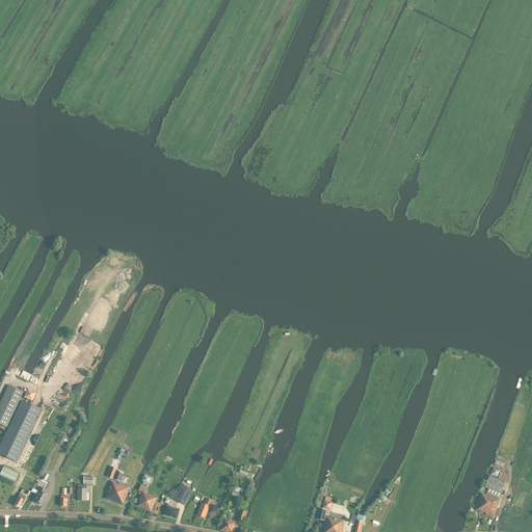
[(0,424),(7,427),(23,392),(8,384),(0,401),(0,424)]
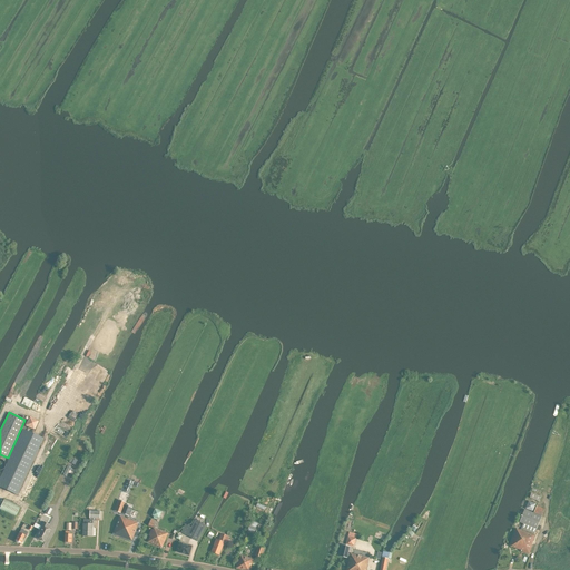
[(35,429),(39,420),(30,415),(26,425),(35,429)]
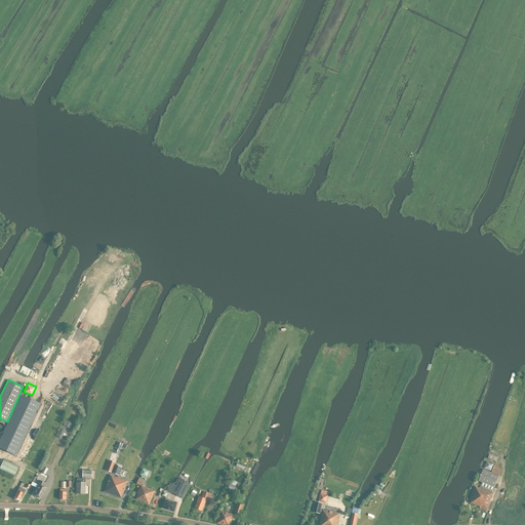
[(0,447),(15,455),(40,404),(22,395),(0,440),(0,447)]
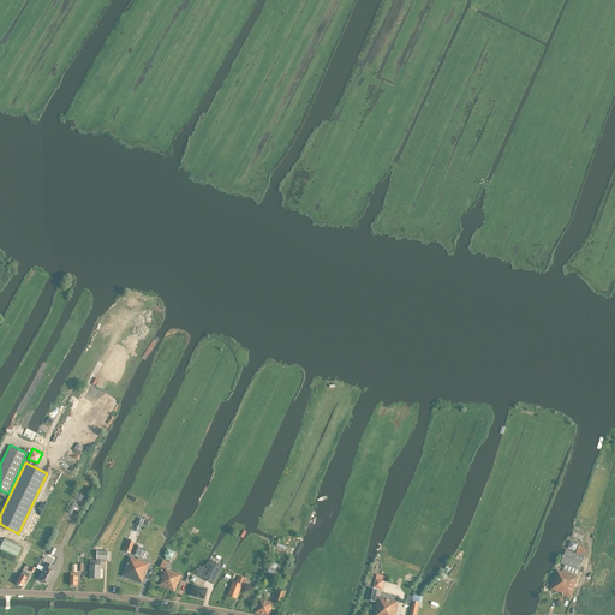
[(78,500),(85,503),(90,495),(87,494),(85,496),(81,494),(78,500)]
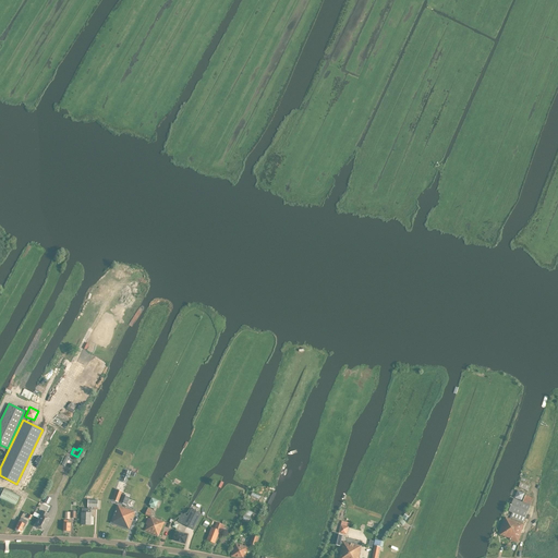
[(67,456),(62,464),(65,466),(68,462),(72,464),(74,460),(70,458),(70,457),(67,456)]
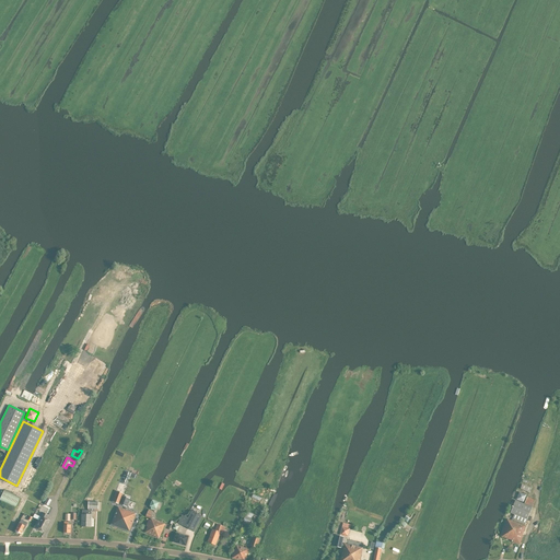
[(0,501),(14,509),(20,498),(4,490),(0,498),(0,501)]
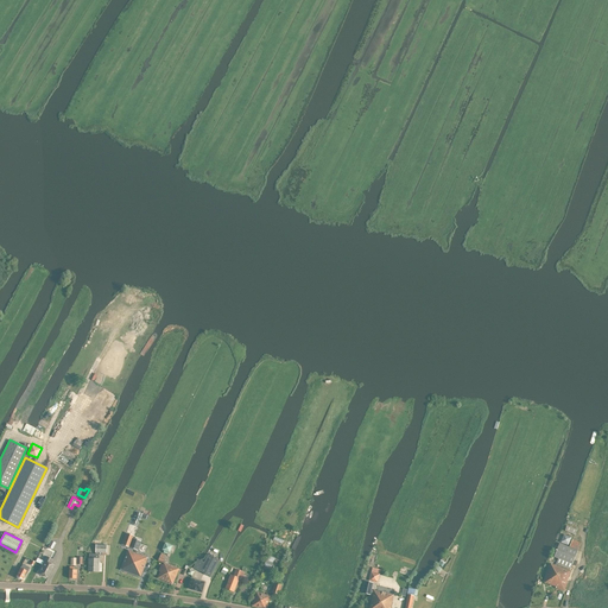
[(126,532),(121,544),(138,550),(140,542),(139,540),(132,538),(133,536),(126,532)]
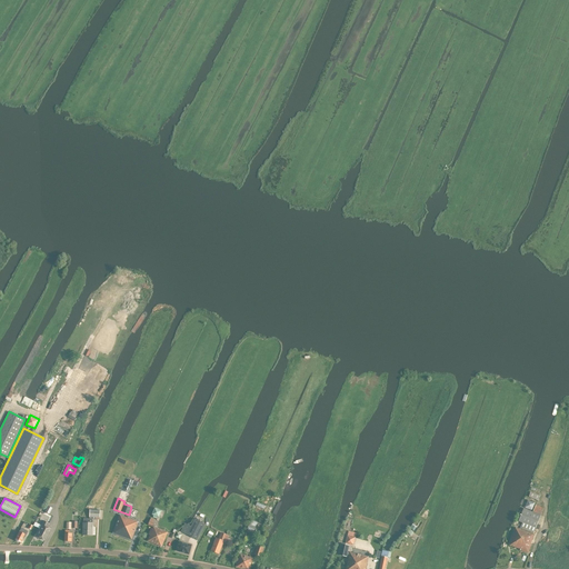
[(537,523),(540,515),(543,508),(536,505),(532,511),(523,508),(518,521),(522,522),(520,528),(533,533),(536,528),(539,529),(540,525),(537,523)]
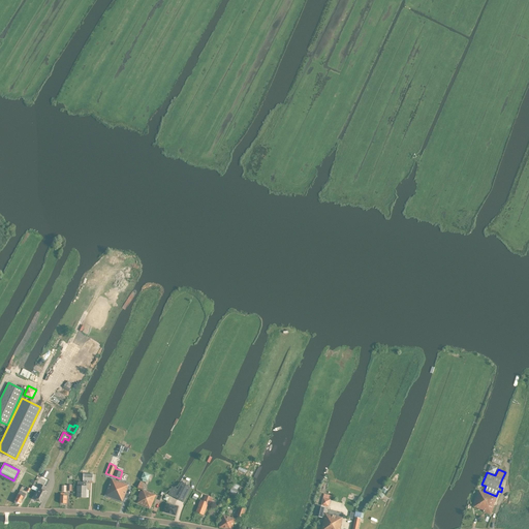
[(93,480),(93,474),(87,474),(87,470),(83,470),(82,474),(83,474),(83,483),(78,483),(78,497),(85,498),(86,489),(89,489),(89,483),(89,480),(93,480)]
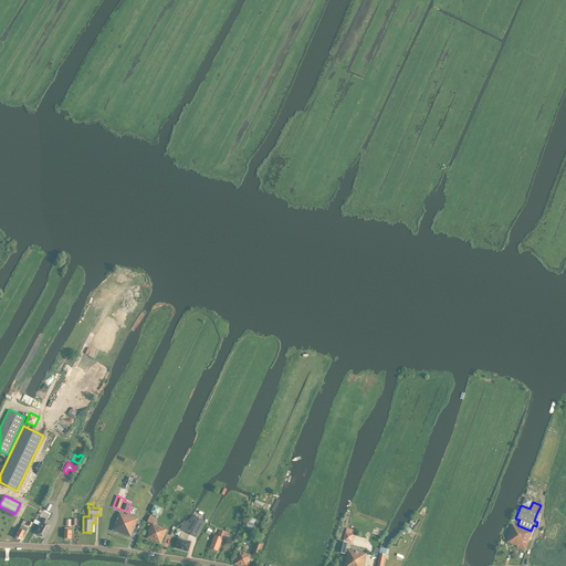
[(155,504),(152,511),(159,514),(161,507),(155,504)]
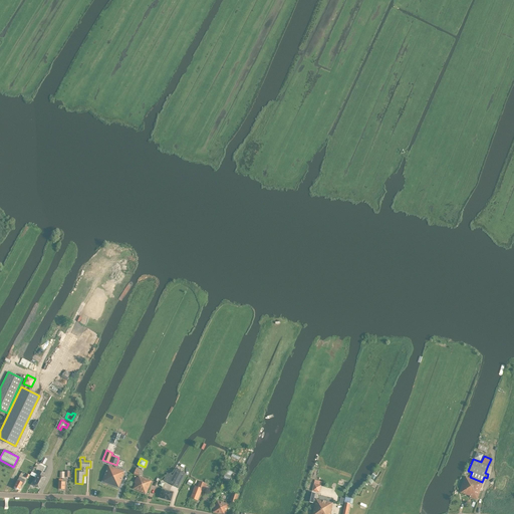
[(118,488),(124,472),(121,471),(121,470),(108,465),(102,482),(114,487),(114,488),(117,488),(118,488)]
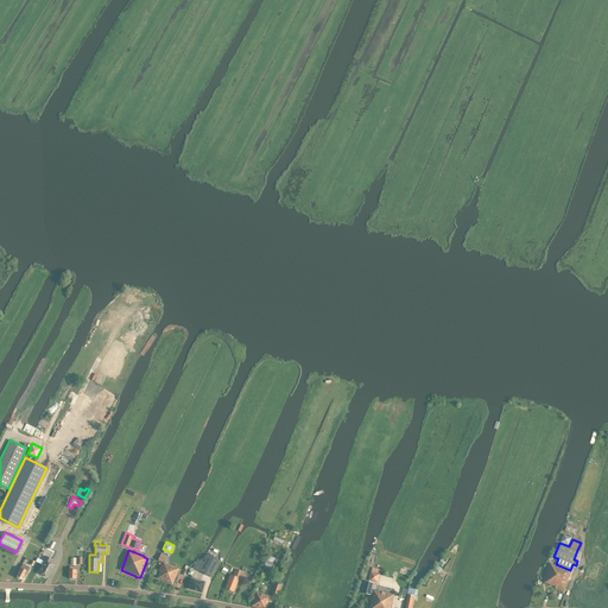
[(210,577),(219,559),(208,555),(204,563),(203,562),(201,565),(200,564),(196,570),(210,577)]
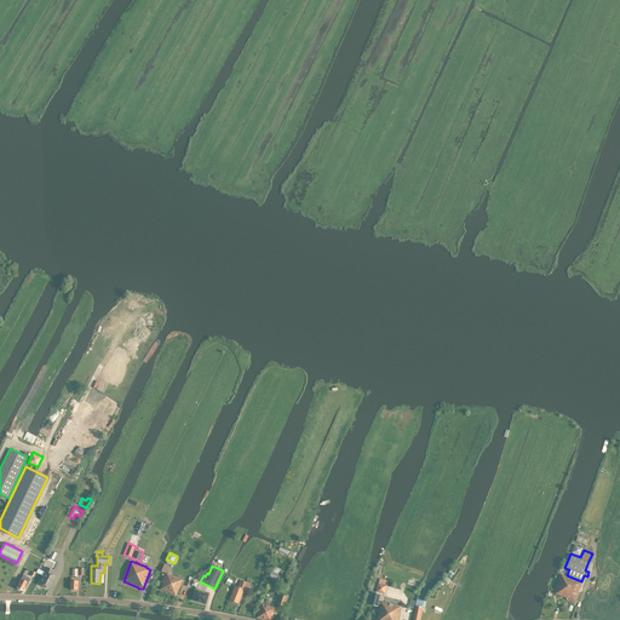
[(53,580),(55,577),(52,574),(53,570),(46,567),(45,572),(39,584),(47,589),(52,580),(53,580)]
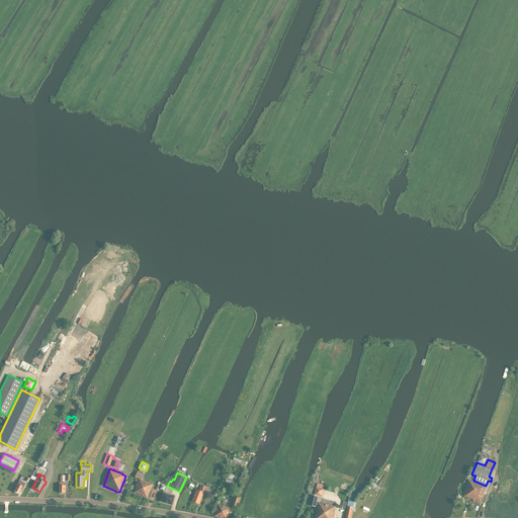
[(235,476),(229,473),(224,485),(230,487),(235,476)]
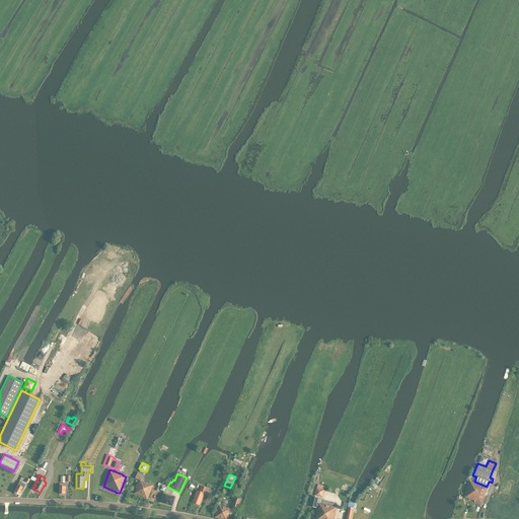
[(147,499),(152,486),(144,483),(139,480),(135,494),(147,499)]
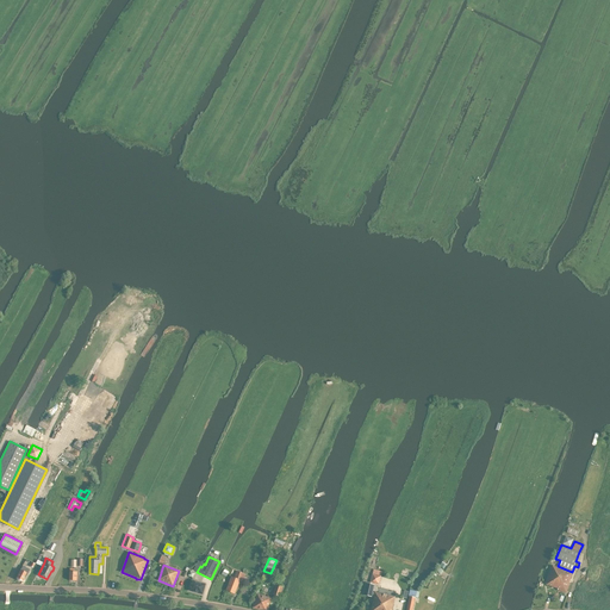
[(24,566),(22,570),(17,579),(22,582),(27,573),(30,571),(24,566)]
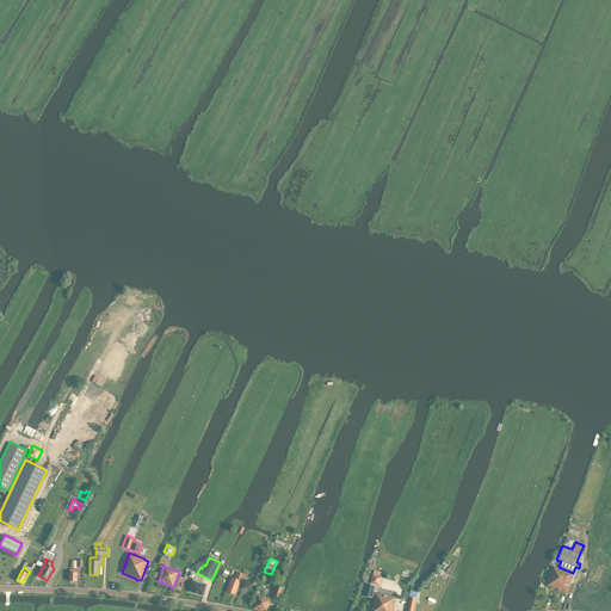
[(547,585),(559,590),(560,591),(567,593),(571,582),(569,582),(573,573),(553,567),(547,585)]
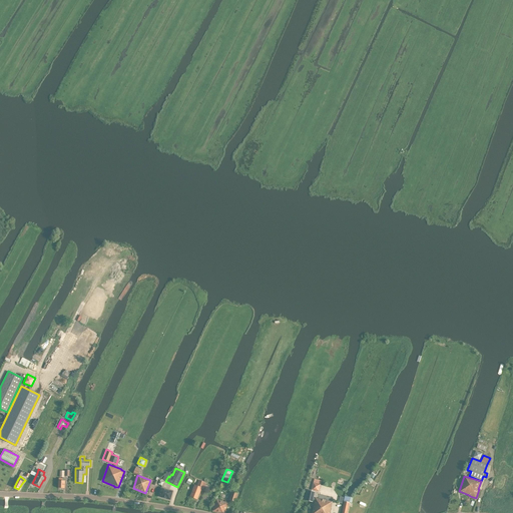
[(319,491),(322,480),(315,479),(312,490),(319,491)]
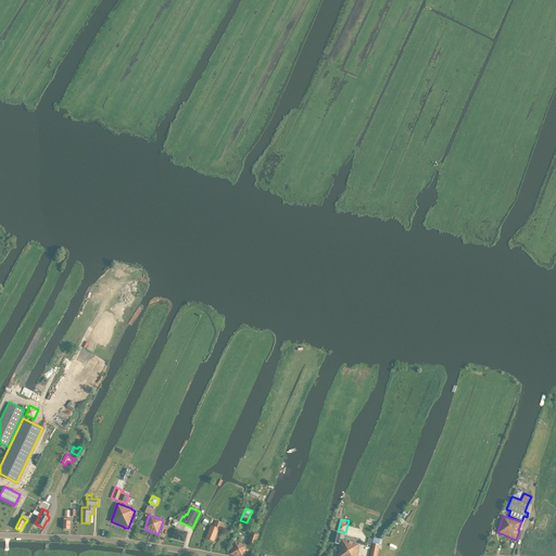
[(220,530),(224,523),(216,520),(213,527),(211,526),(206,538),(210,539),(210,540),(214,541),(218,529),(220,530)]
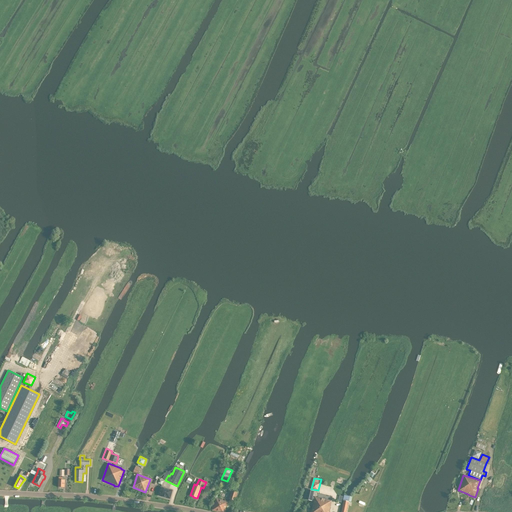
[(158,495),(158,496),(159,496),(170,499),(170,498),(172,490),(161,487),(159,495),(158,495)]
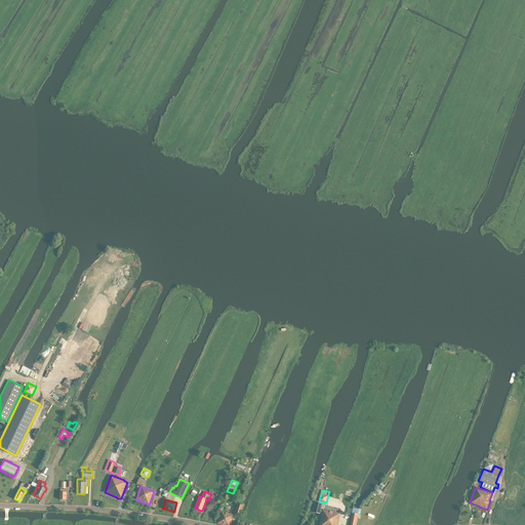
[(317,502),(315,510),(315,512),(322,514),(319,524),(336,524),(339,513),(321,510),(322,503),(317,502)]
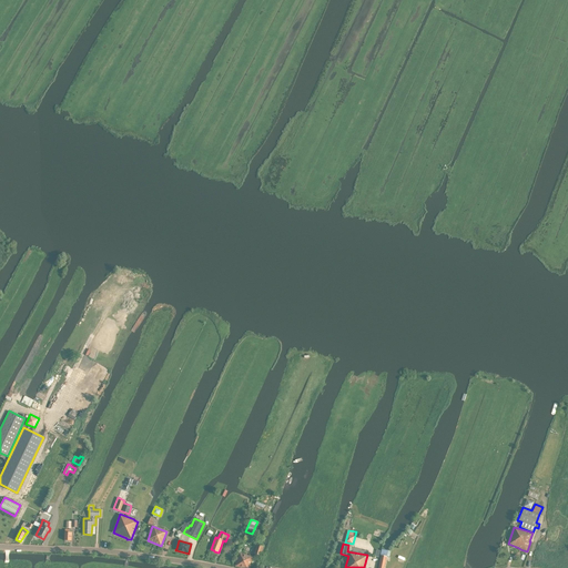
[(263,547),(256,545),(254,554),(261,555),(263,547)]
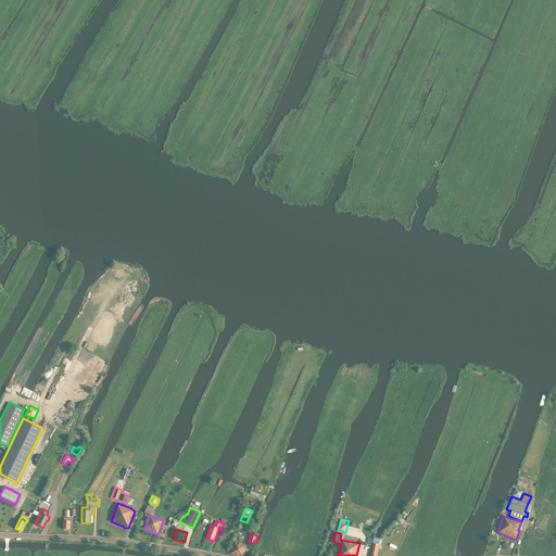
[(234,541),(230,554),(238,555),(243,555),(248,545),(234,541)]
